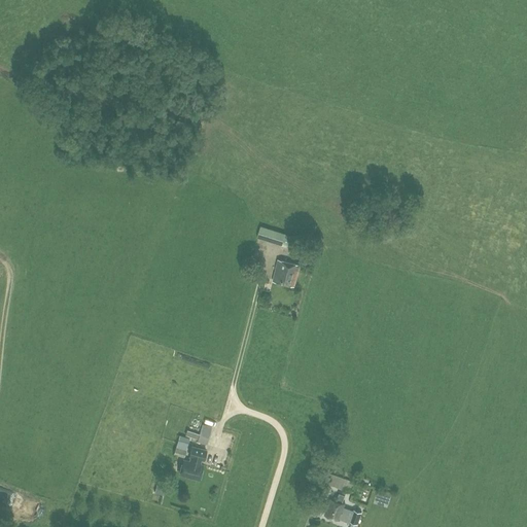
[(301,238),(261,226),(257,238),(296,249),(301,238)]
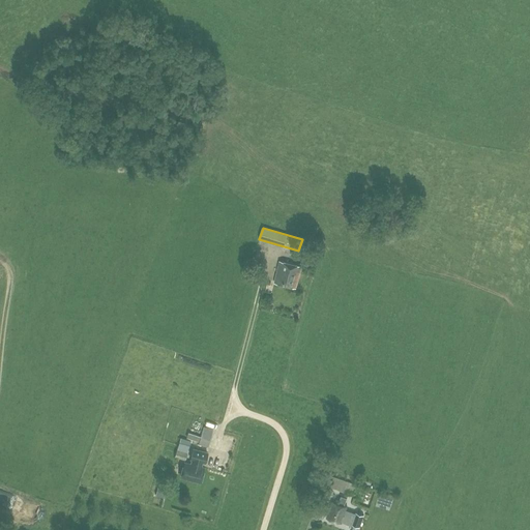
[(296,288),(300,272),(301,266),(280,261),(274,283),(296,288)]
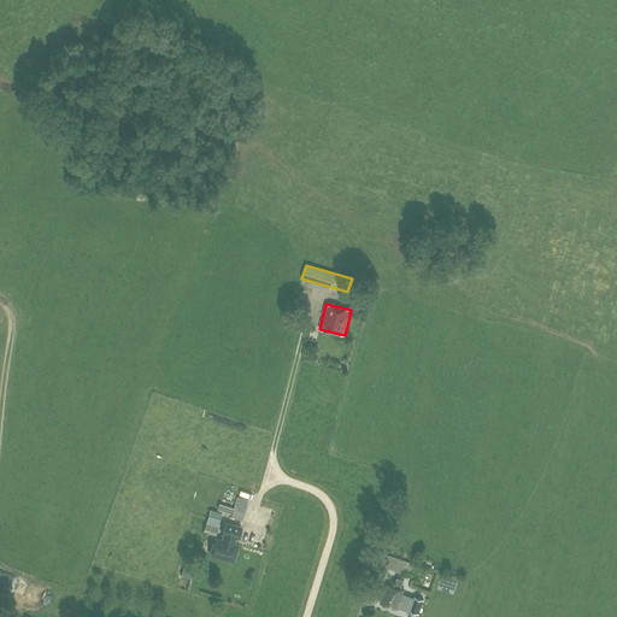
[(209,510),(203,533),(216,535),(222,513),(209,510)]
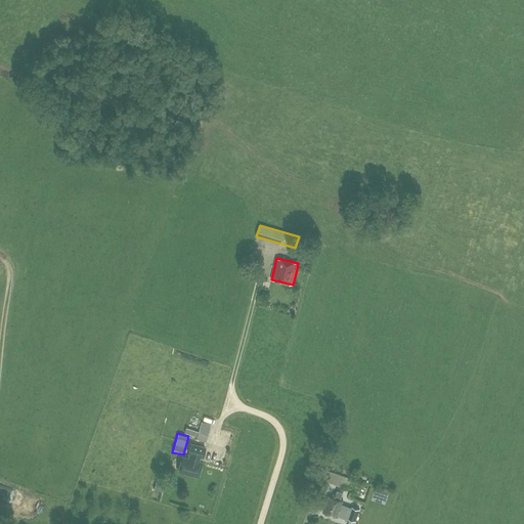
[(206,442),(207,435),(198,433),(195,439),(206,442)]
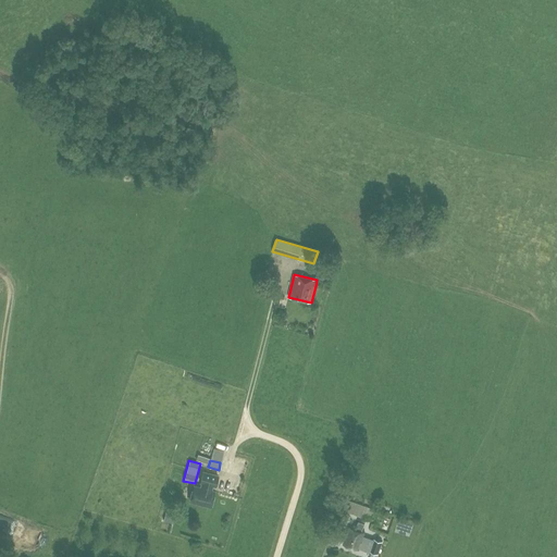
[(215,485),(218,475),(206,472),(205,472),(202,472),(200,482),(202,482),(211,484),(215,485)]
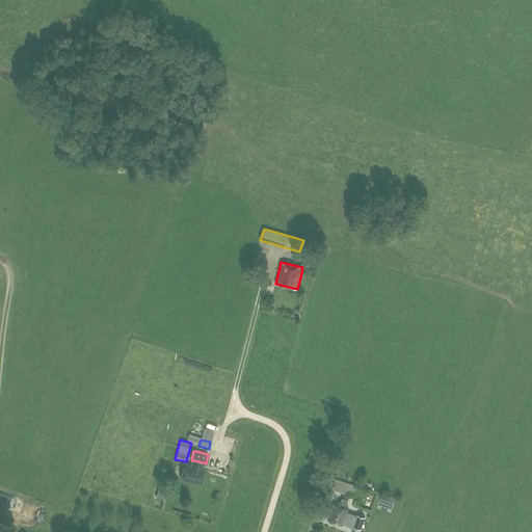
[(202,483),(205,469),(201,468),(202,462),(193,460),(192,466),(185,464),(182,479),(202,483)]
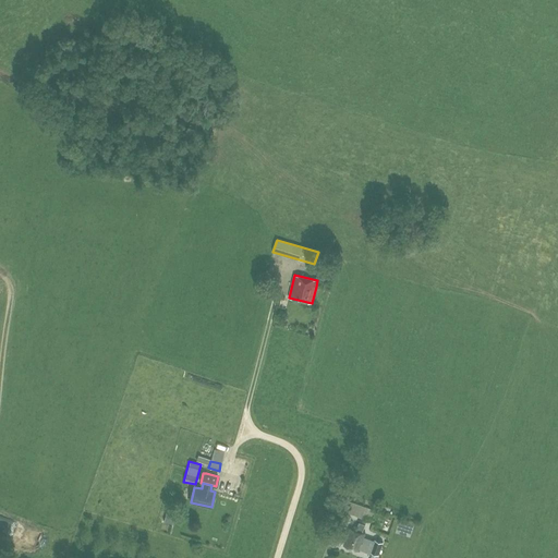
[(351,529),(346,545),(360,550),(366,534),(351,529)]
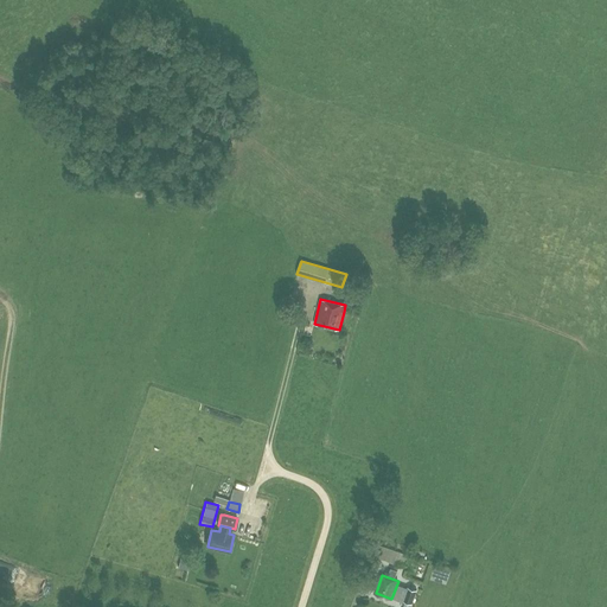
[(419,590),(408,587),(403,600),(414,605),(419,590)]
